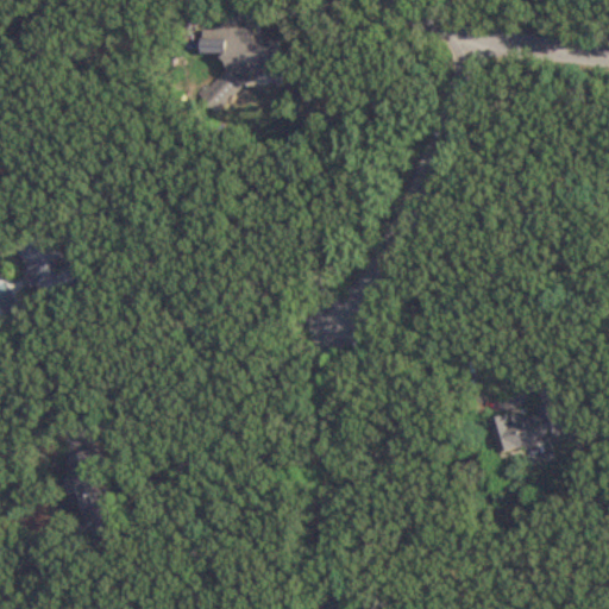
[(208,29),(208,57),(242,57),(242,71),(244,71),(244,67),(259,67),(259,63),(270,63),(270,50),(259,50),(259,29),(208,29)]
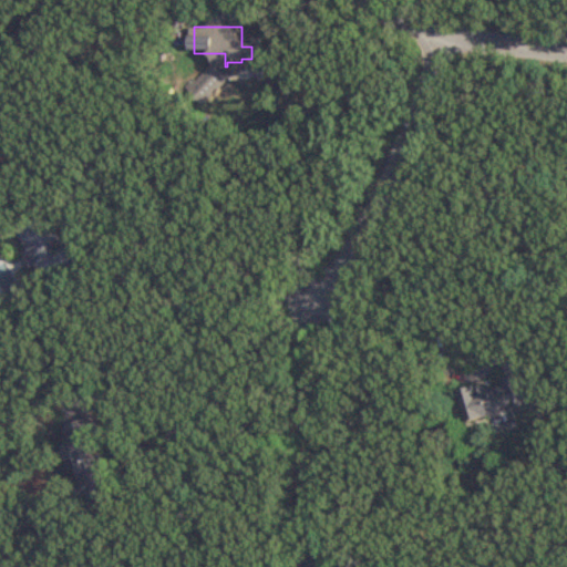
[(0,82),(1,82),(0,81),(0,69),(0,70),(11,61),(0,47),(0,82)]
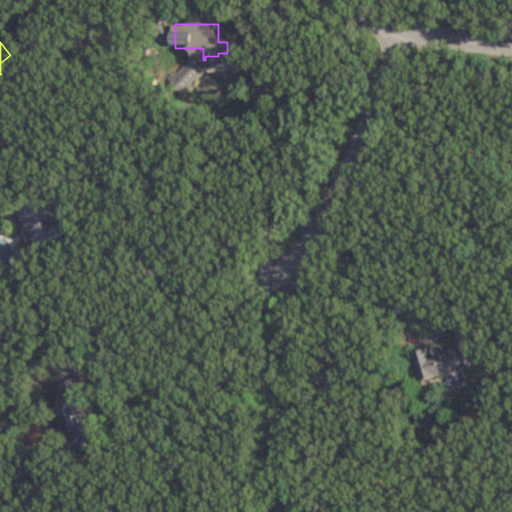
[(421,380),(481,367),(474,339),(415,352),(421,380)]
